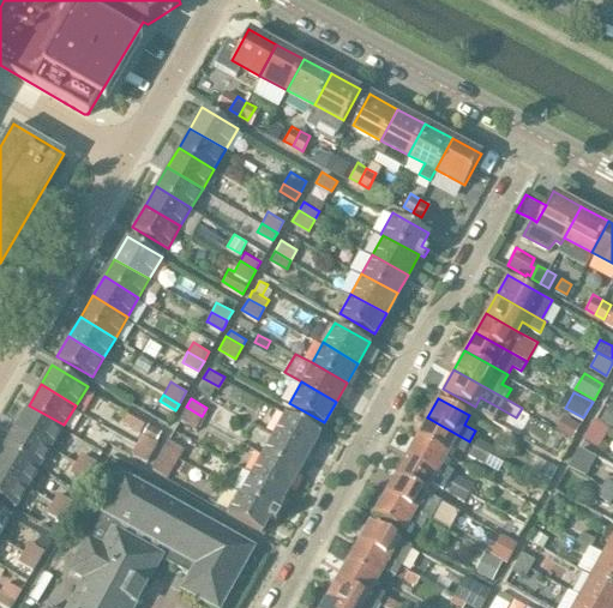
[(612,401),(610,399),(600,416),(612,423),(612,401)]
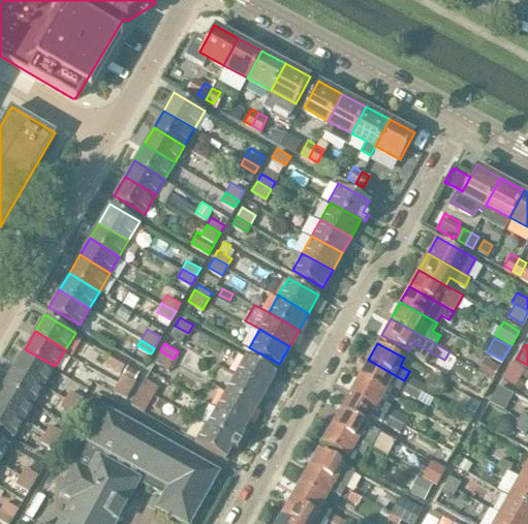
[(14,366),(45,383),(55,366),(25,349),(14,366)]
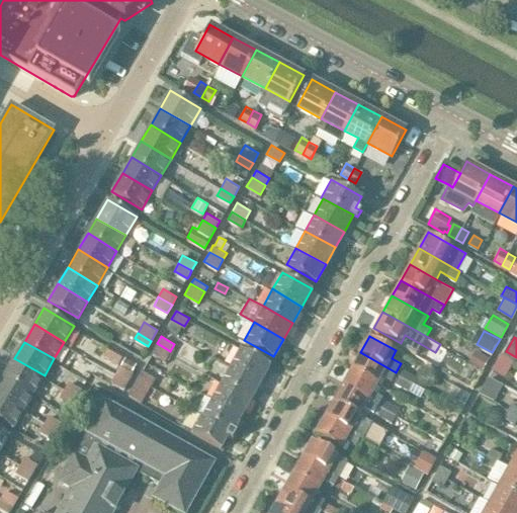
[(165,360),(170,351),(157,343),(152,352),(165,360)]
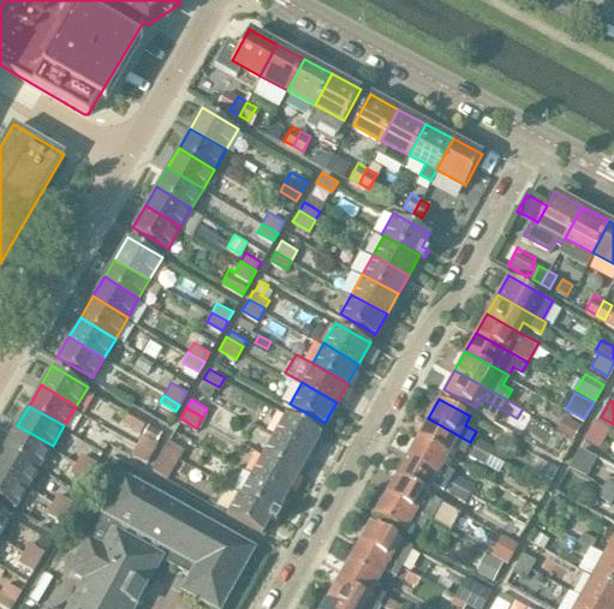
[(123,421),(141,430),(147,422),(127,411),(123,421)]
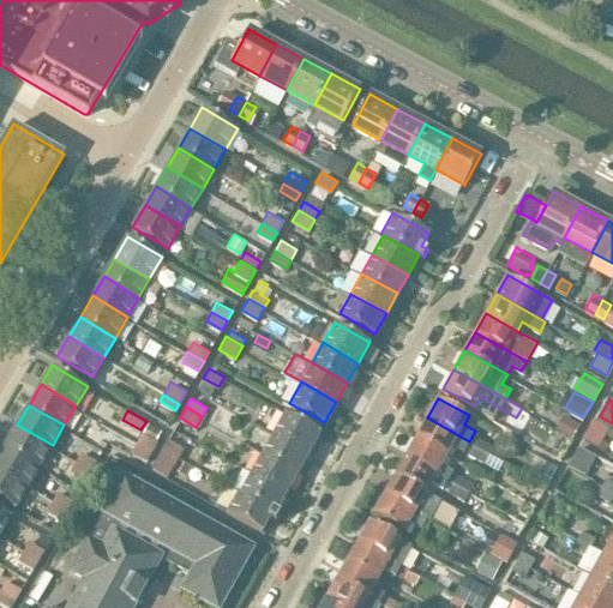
[(286,410),(274,431),(310,451),(320,431),(286,410)]
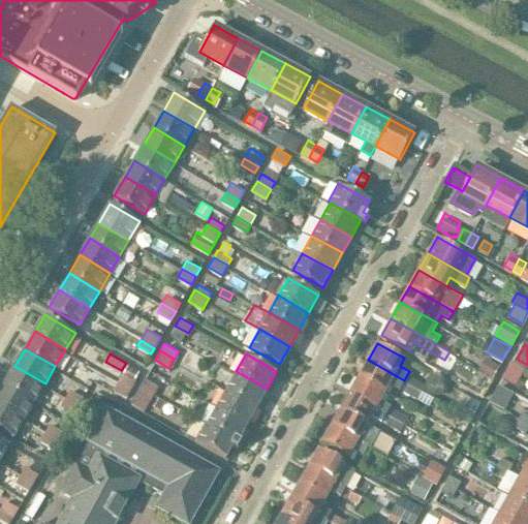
[(477,368),(493,376),(500,364),(486,355),(477,368)]
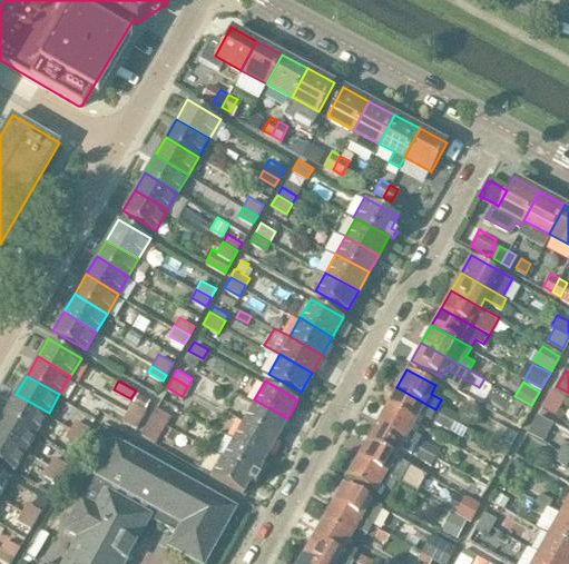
[(396,387),(388,405),(415,421),(421,412),(431,417),(435,409),(396,387)]
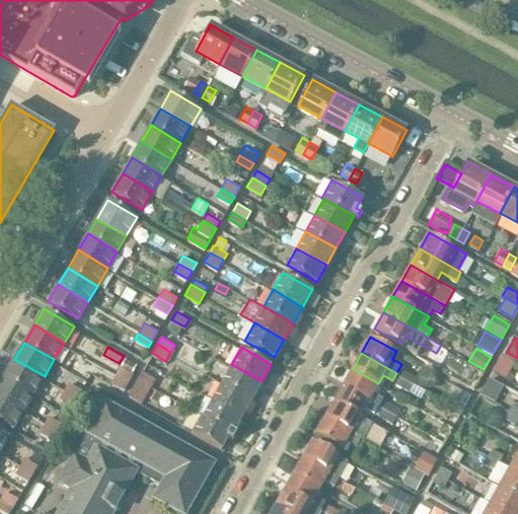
[(494,368),(507,375),(516,360),(503,353),(494,368)]
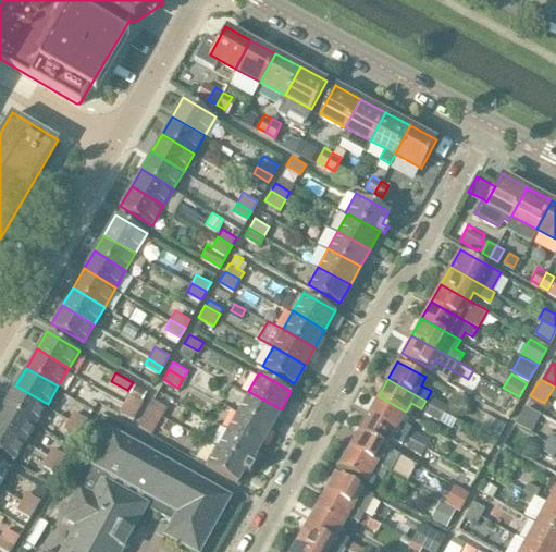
[(135,382),(130,392),(141,400),(147,390),(135,382)]
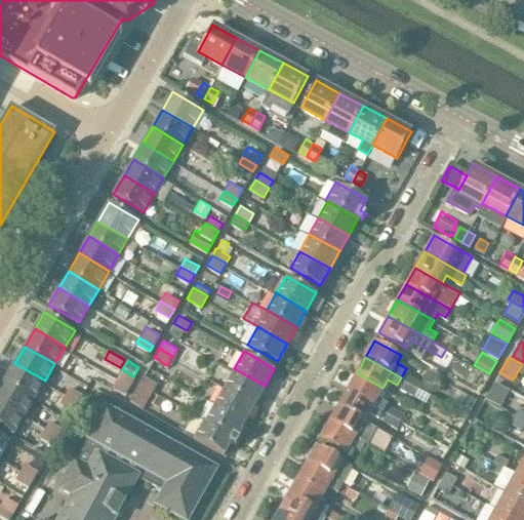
[(5,380),(35,398),(45,381),(14,363),(5,380)]
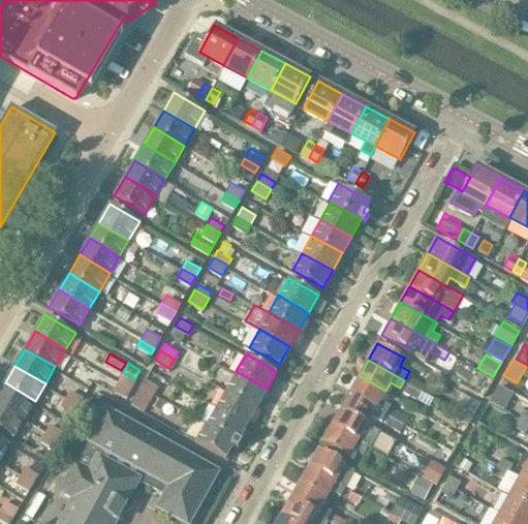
[(226,388),(257,404),(267,389),(236,371),(226,388)]
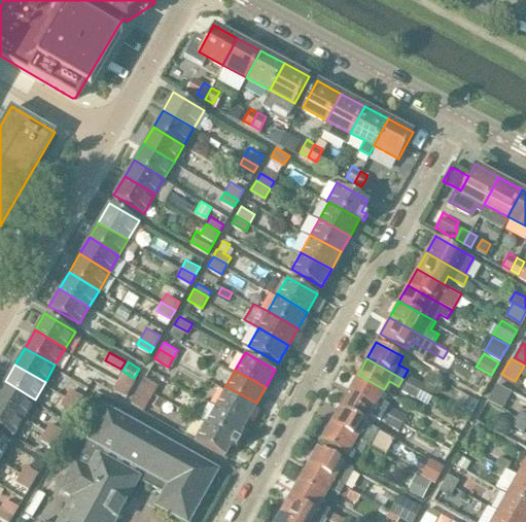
[(123,371),(117,379),(130,387),(135,378),(123,371)]
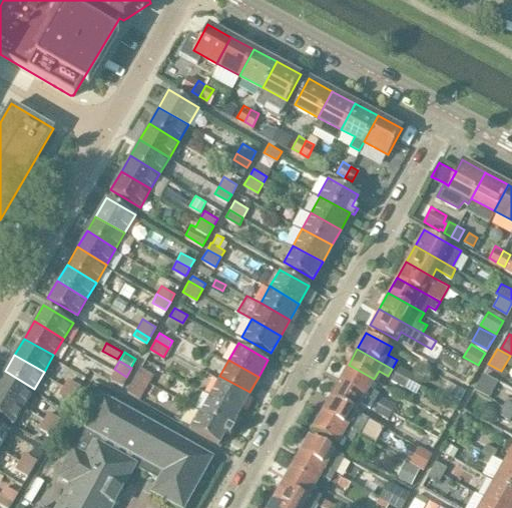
[(391,377),(406,386),(410,379),(414,371),(399,363),(391,377)]
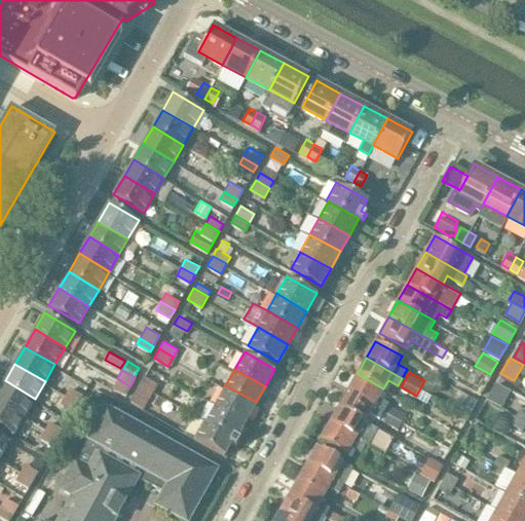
[(144,374),(139,383),(152,391),(157,381),(144,374)]
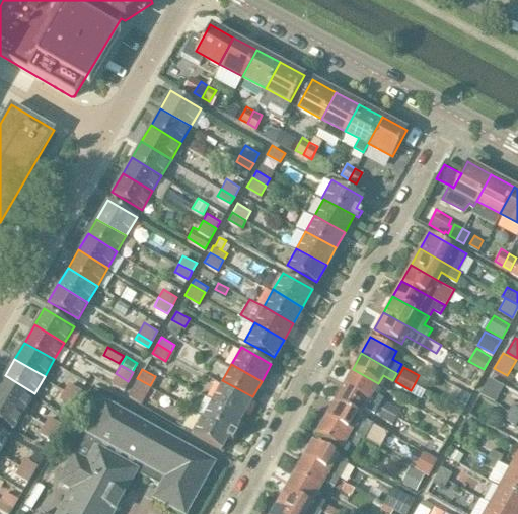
[(344,384),(379,405),(383,396),(374,391),(378,383),(353,369),(344,384)]
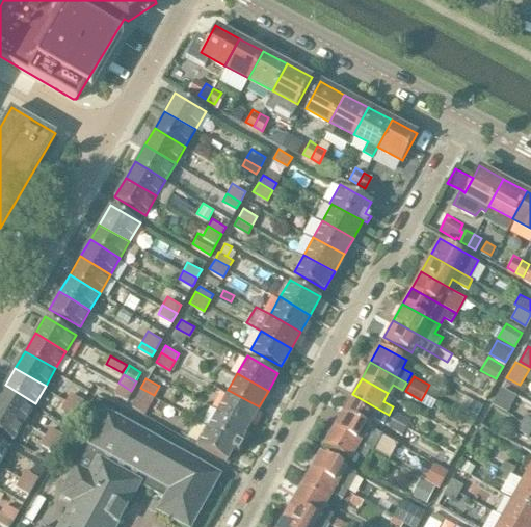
[(118,383),(114,391),(127,398),(131,391),(118,383)]
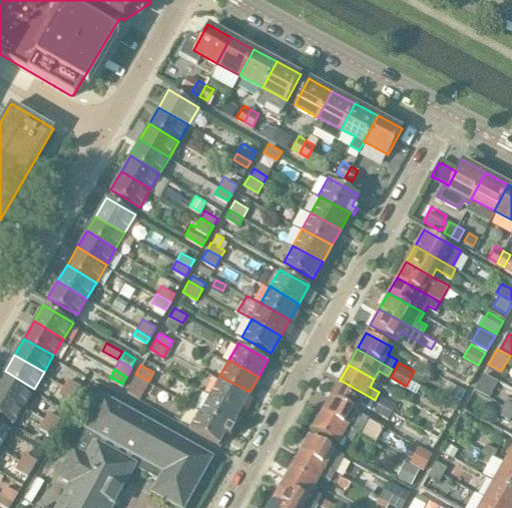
[(0,378),(0,390),(24,405),(34,389),(5,371),(0,378)]
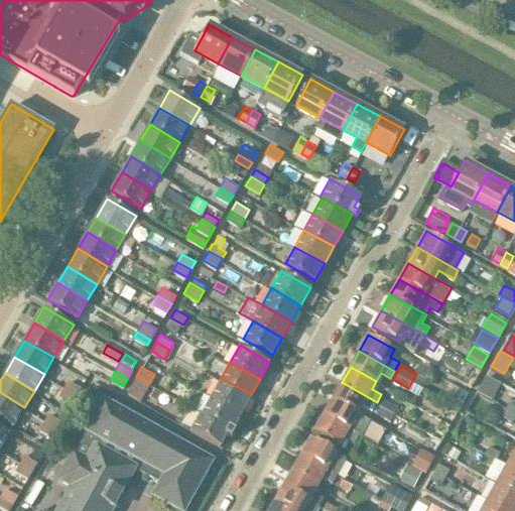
[(487,373),(477,389),(492,398),(501,381),(487,373)]
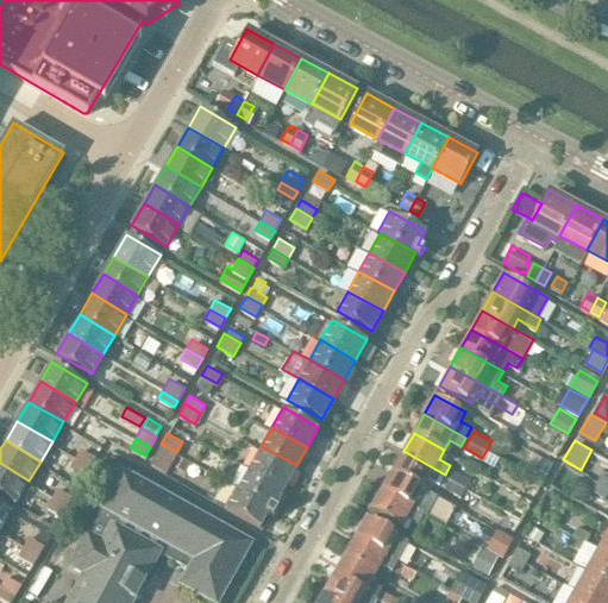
[(150,463),(165,471),(176,452),(161,444),(150,463)]
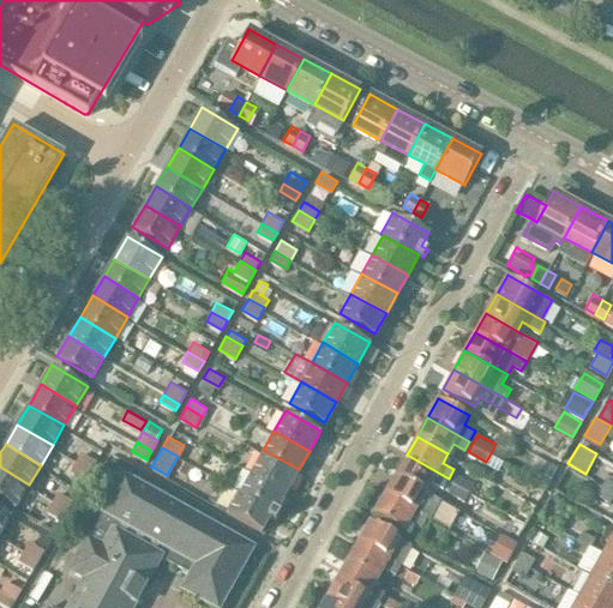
[(76,459),(91,468),(96,459),(82,450),(76,459)]
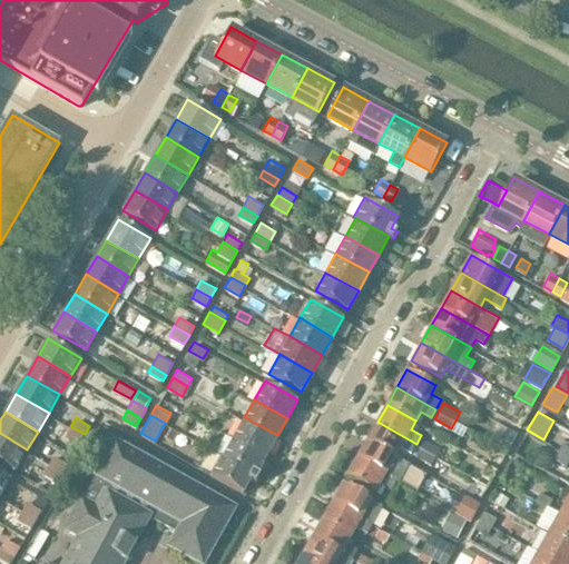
[(234,435),(267,454),(277,435),(244,417),(234,435)]
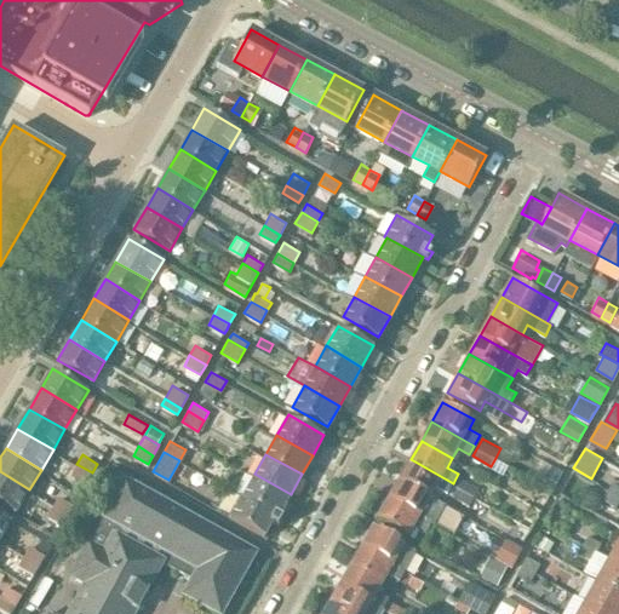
[(496,458),(491,466),(503,472),(508,464),(496,458)]
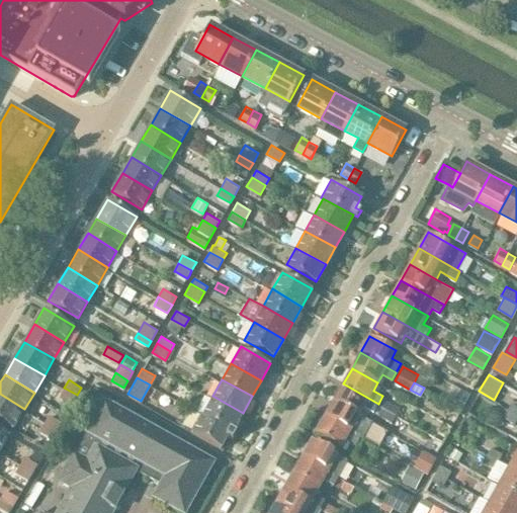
[(334,400),(360,415),(364,407),(373,412),(374,411),(392,420),(396,413),(380,405),(378,404),(343,383),(334,400)]
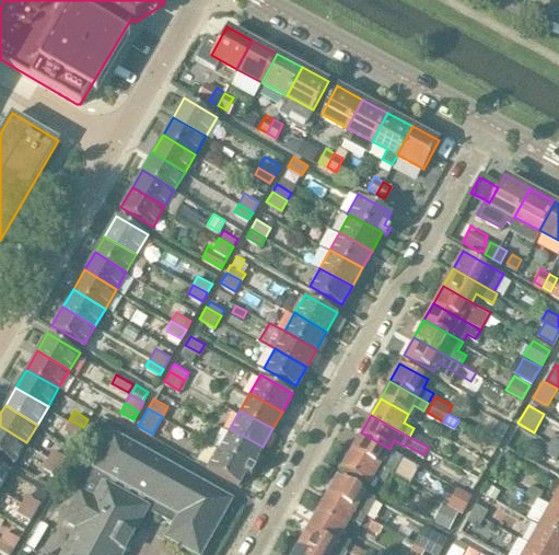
[(490,425),(504,434),(509,425),(496,417),(490,425)]
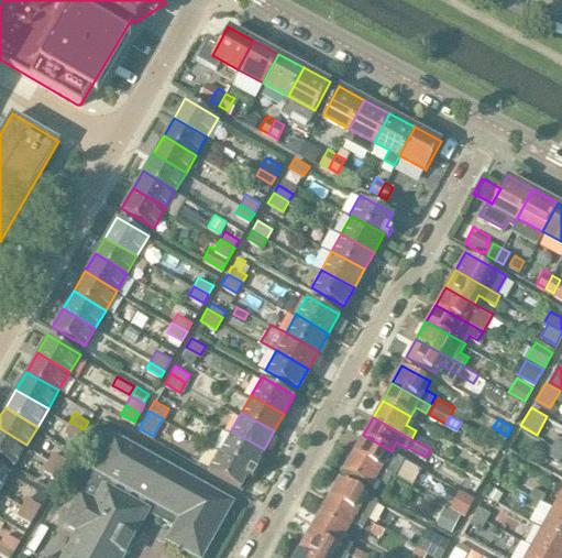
[(84,429),(69,422),(64,431),(66,433),(63,438),(74,445),(84,429)]
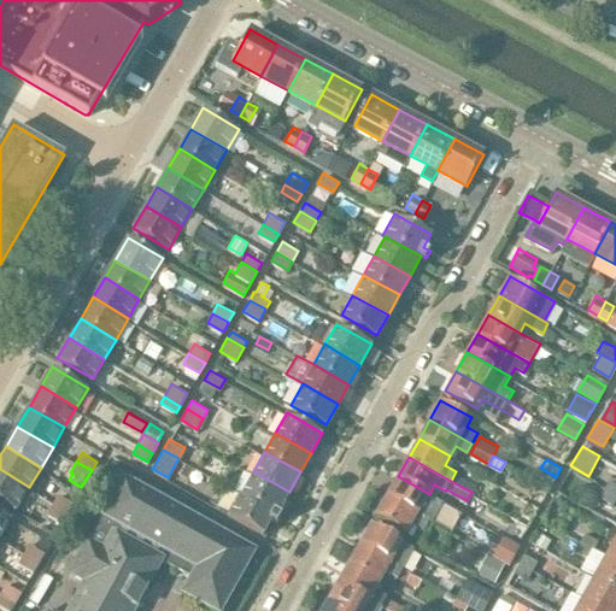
[(0,469),(0,498),(17,509),(29,487),(0,469)]
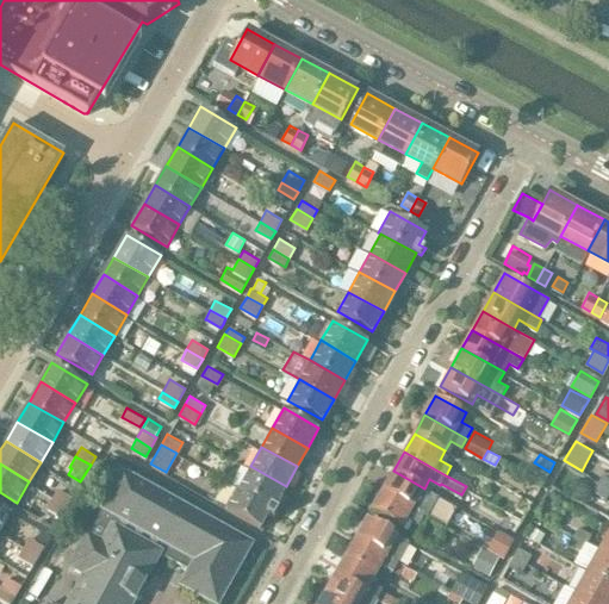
[(250,466),(238,486),(274,506),(286,486),(250,466)]
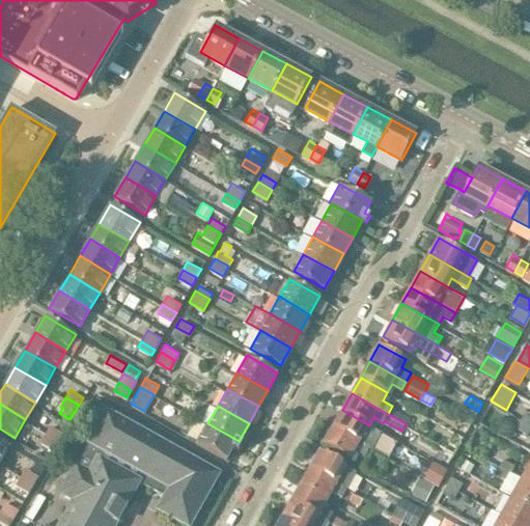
[(113,525),(139,480),(165,495),(158,507),(189,525),(219,472),(104,408),(85,442),(87,443),(78,461),(76,461),(58,492),(72,498),(55,525),(54,525),(44,520),(40,525),(113,525)]
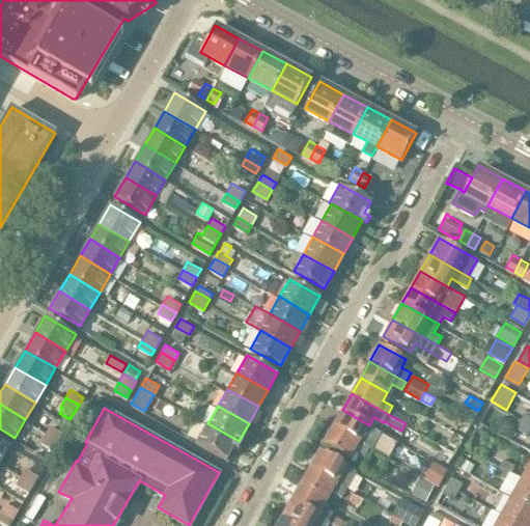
[(390,415),(406,423),(410,416),(394,408),(390,415)]
